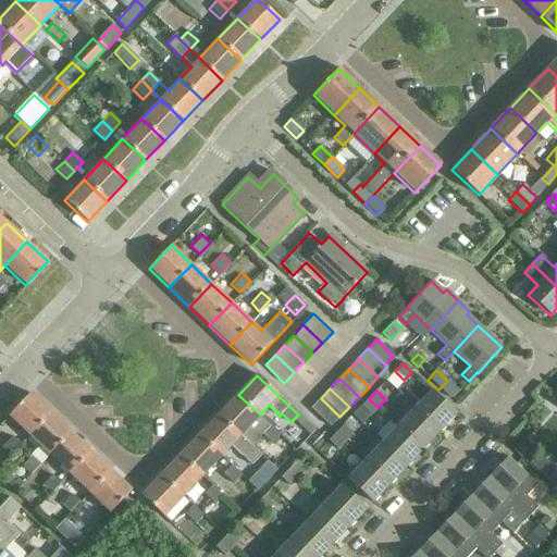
[(432,392),(415,409),(438,432),(456,415),(432,392)]
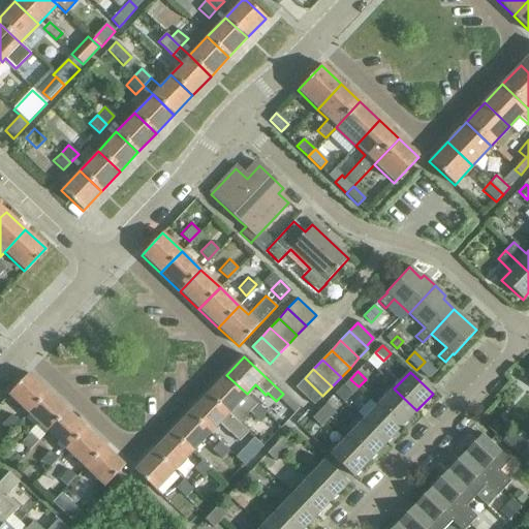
[(28,374),(8,395),(27,412),(47,392),(28,374)]
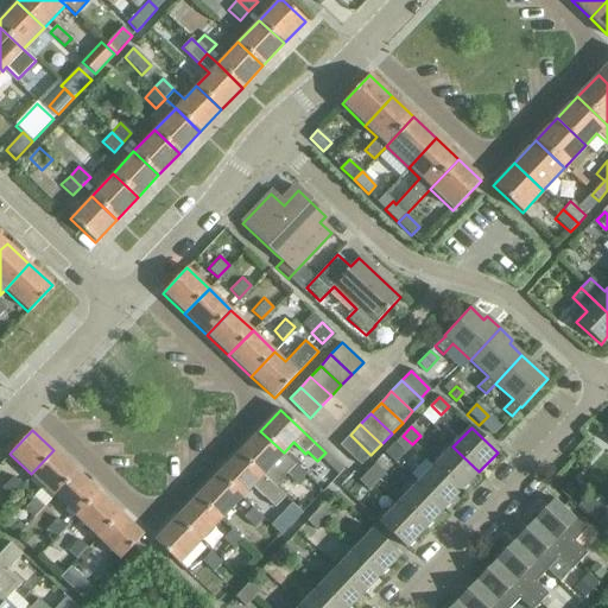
[(260,431),(239,453),(263,475),(272,483),(284,472),(297,483),(305,474),(284,453),(260,431)]
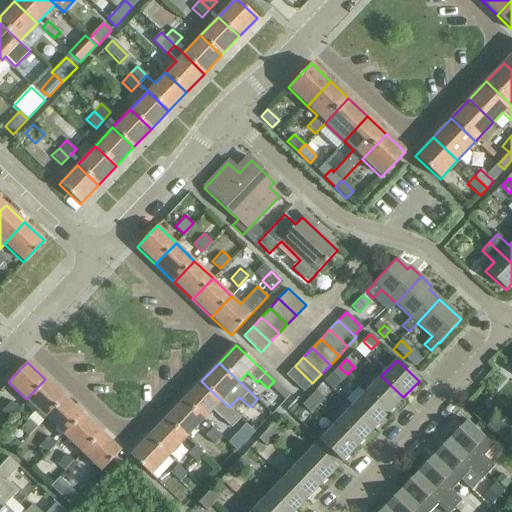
[(312,383),(295,366),(286,376),(303,393),(312,383)]
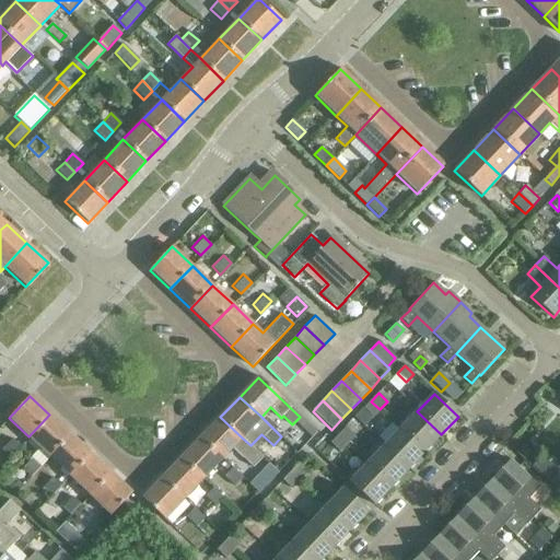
[(380,409),(371,401),(363,409),(372,418),(380,409)]
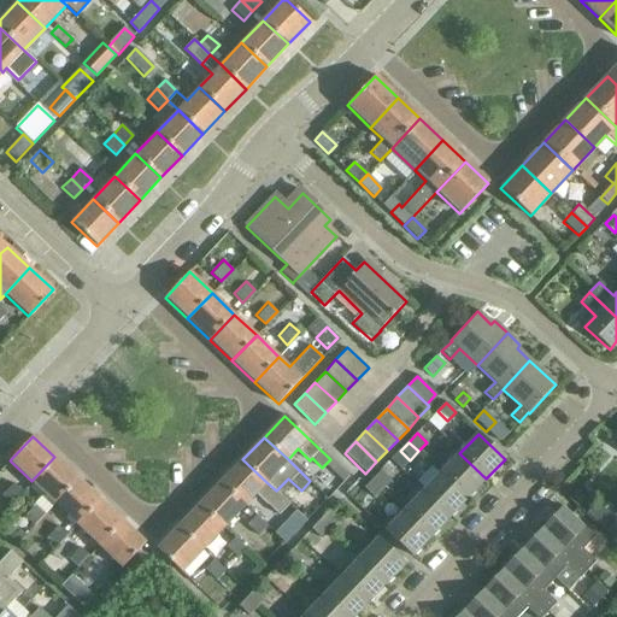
[(459,453),(441,472),(468,499),(486,479),(459,453)]
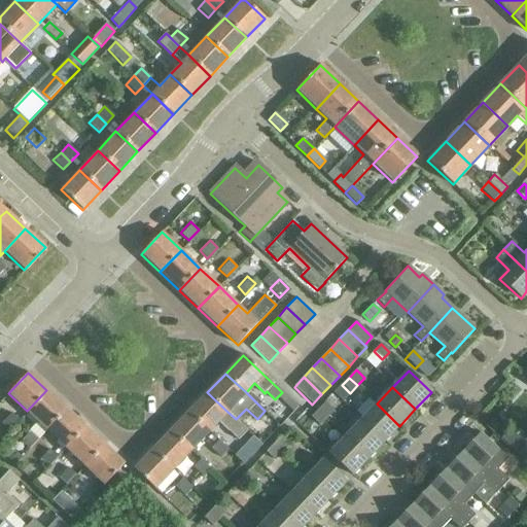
[(46,390),(27,411),(37,421),(29,430),(37,438),(46,429),(66,409),(46,390)]
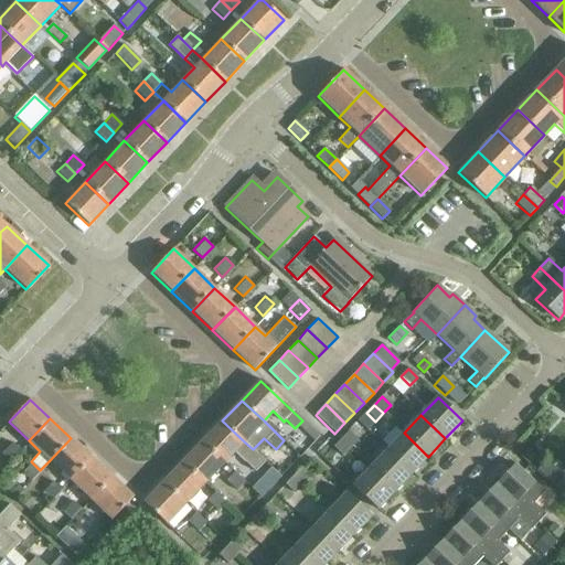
[(222,420),(203,441),(224,462),(234,451),(254,471),(264,461),(253,449),(244,441),(222,420)]
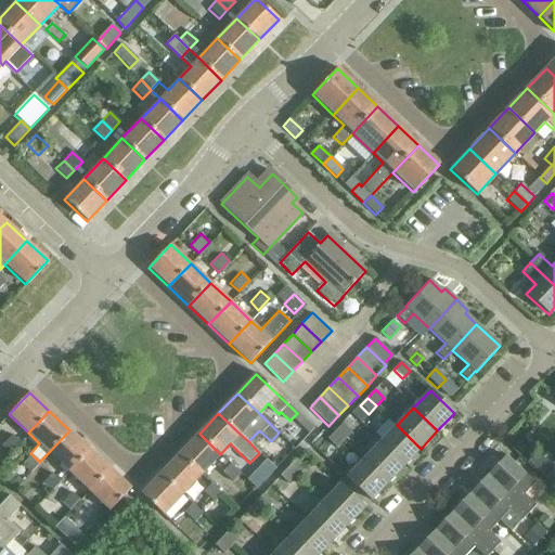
[(334,431),(344,440),(350,433),(341,424),(334,431)]
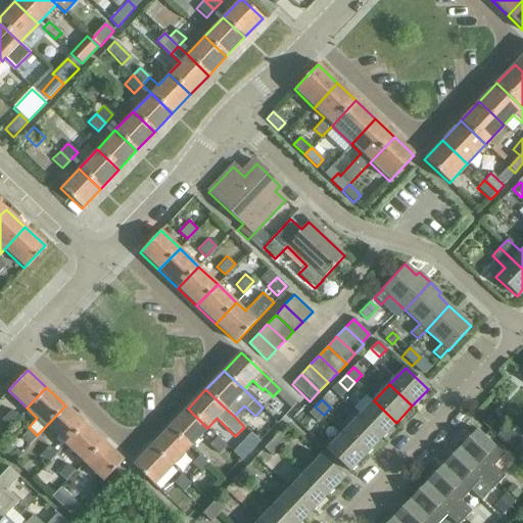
[(396,423),(374,400),(358,417),(381,439),(396,423)]
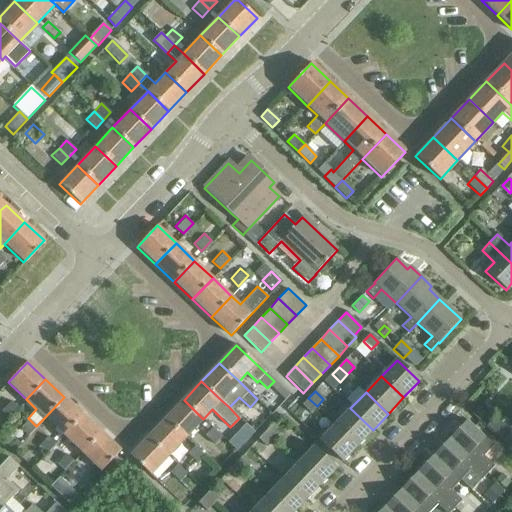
[(64,397),(45,417),(63,435),(82,415),(64,397)]
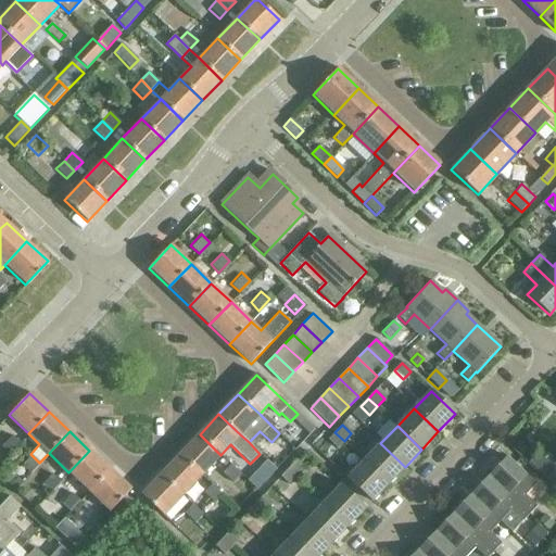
[(344,441),(335,432),(328,441),(337,449),(344,441)]
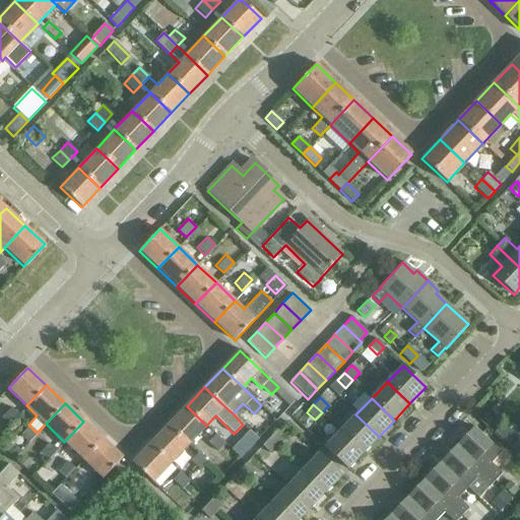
[(9,406),(0,416),(8,424),(17,414),(9,406)]
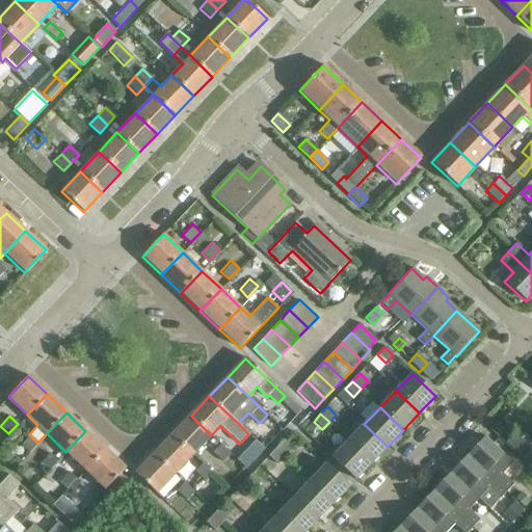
[(191,416),(173,434),(193,454),(211,435),(191,416)]
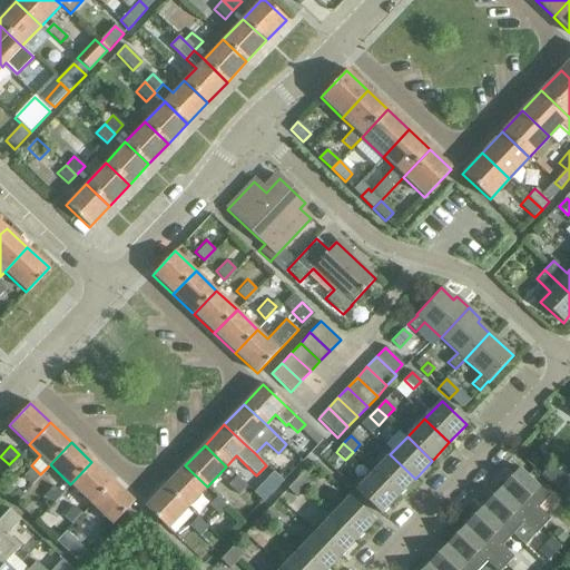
[(415,479),(390,454),(373,472),(399,497),(415,479)]
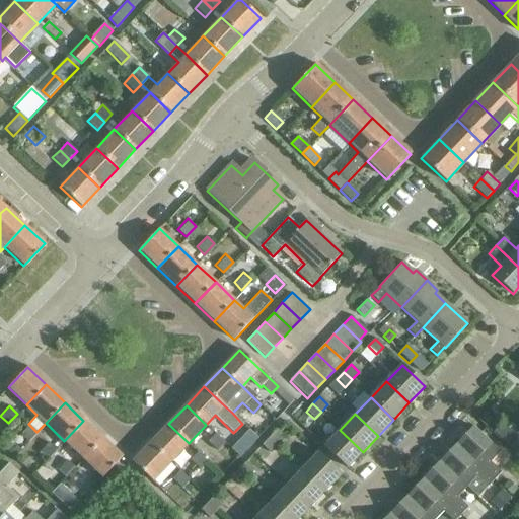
[(83,421),(64,441),(83,458),(102,439),(83,421)]
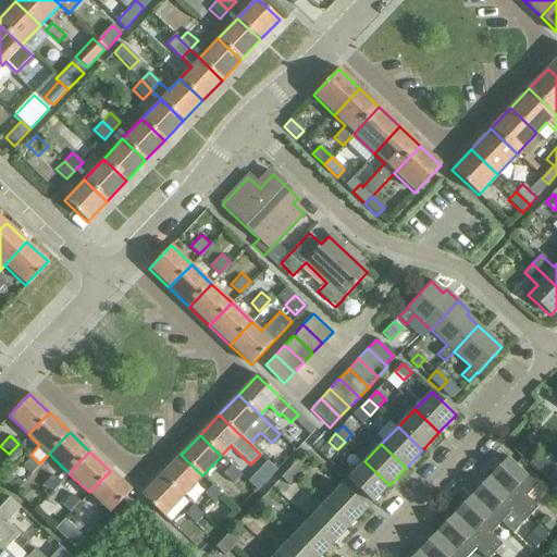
[(537,454),(530,462),(543,475),(552,467),(537,454)]
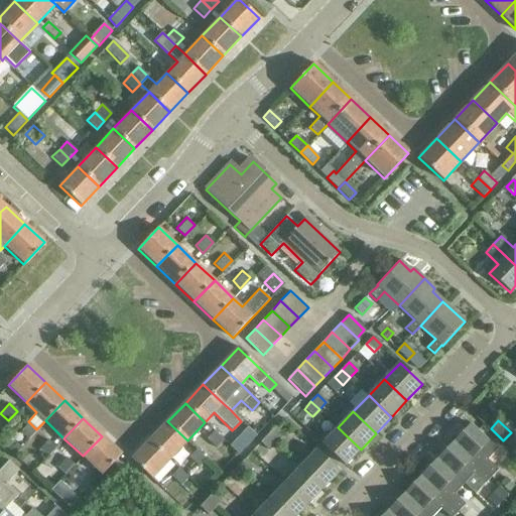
[(28,421),(19,431),(27,438),(36,429),(28,421)]
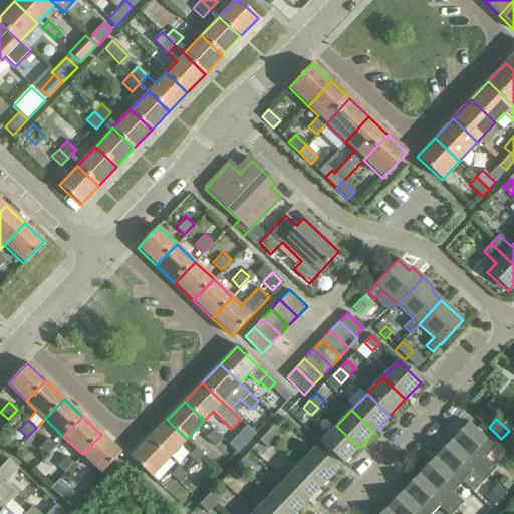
[(167,420),(150,438),(170,457),(187,439),(167,420)]
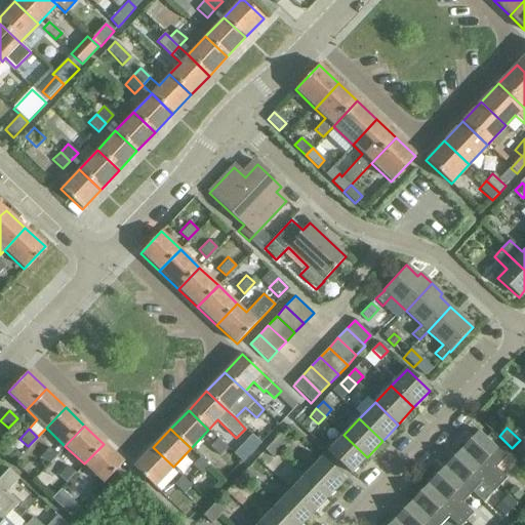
[(479,432),(461,450),(498,486),(507,478),(495,468),(506,457),(479,432)]
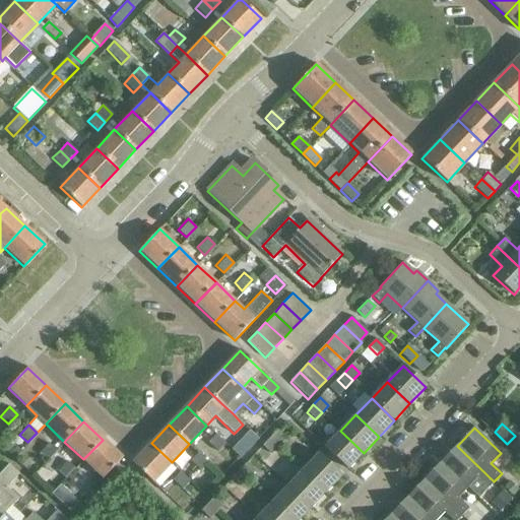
[(364,453),(340,431),(324,448),(347,469),(364,453)]
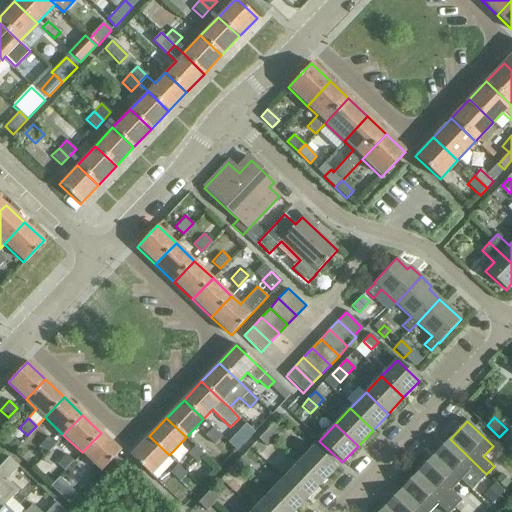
[(246,425),(229,443),(236,450),(254,432),(246,425)]
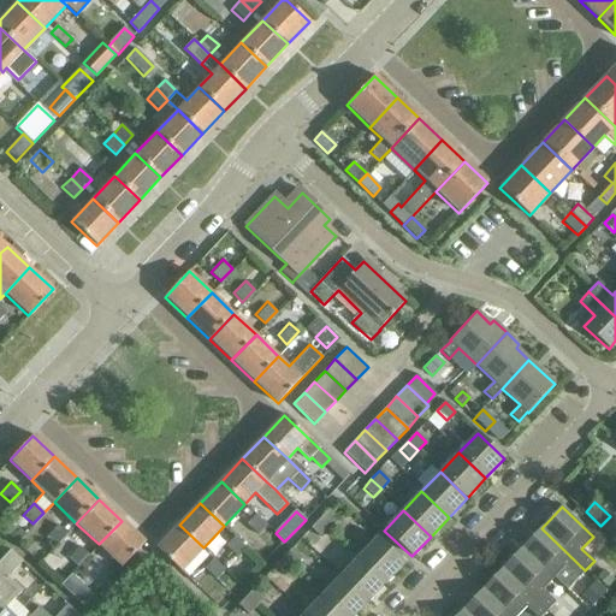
[(319,520),(329,529),(337,521),(327,511),(319,520)]
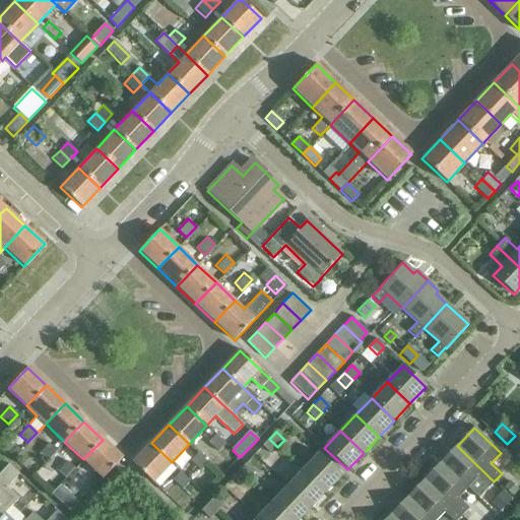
[(207,441),(217,451),(224,443),(214,434),(207,441)]
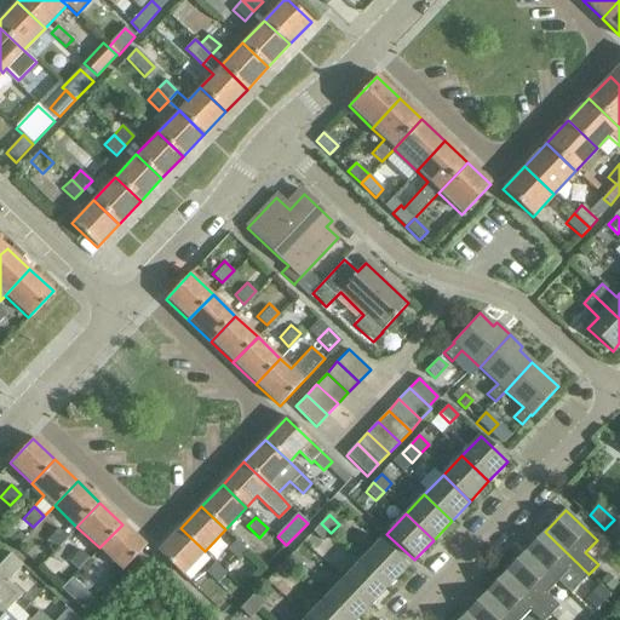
[(619,524),(616,522),(607,532),(619,543),(619,524)]
